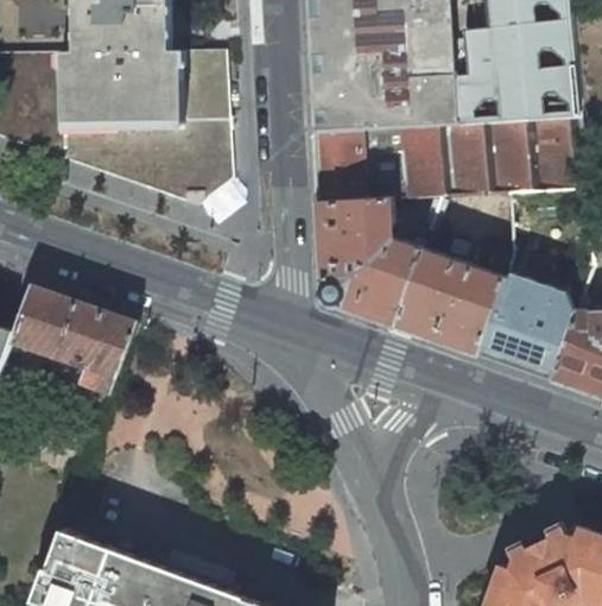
[(70,0),(71,54),(57,54),(0,54),(0,139),(194,207),(230,180),(227,131),(229,131),(229,118),(227,118),(223,51),(179,51),(168,51),(166,0),(70,0)]
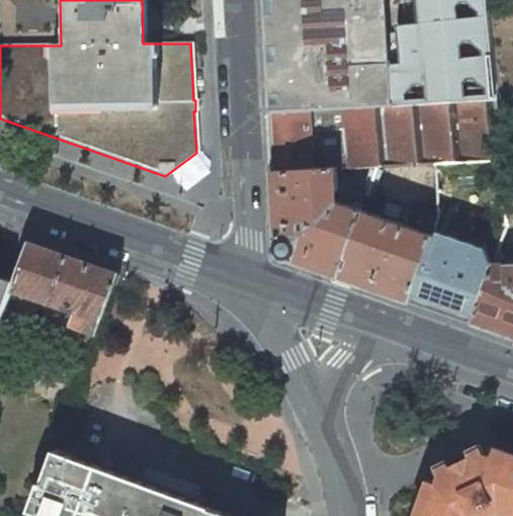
[(258,0),(265,113),(392,106),(383,0),(258,0)]
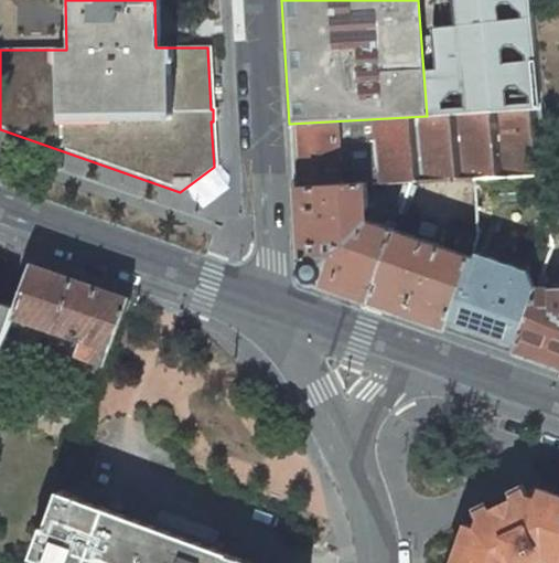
[(418,0),(427,116),(535,110),(534,106),(525,0),(418,0)]
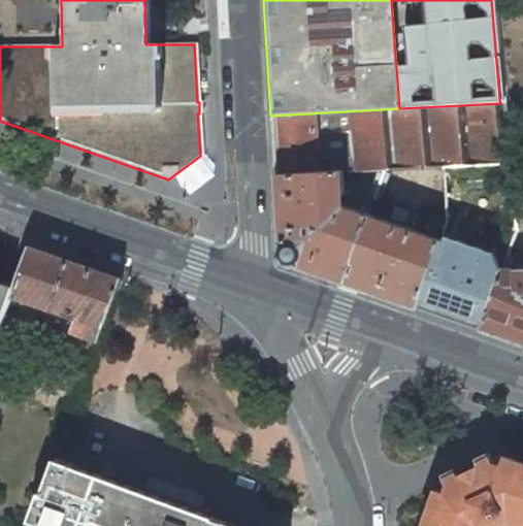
[(399,108),(270,116),(273,175),(338,172),(351,171),(351,173),(363,173),(380,172),(438,169),(505,166),(500,103),(399,108)]
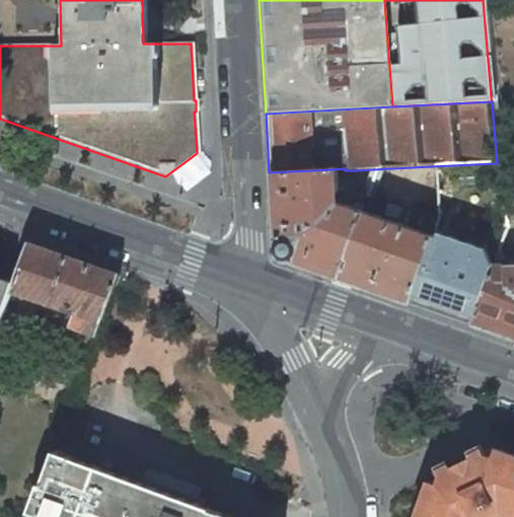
[(328,198),(334,192),(333,169),(269,172),(272,236),(272,256),(336,279),(358,212),(346,208),(335,204),(328,198)]
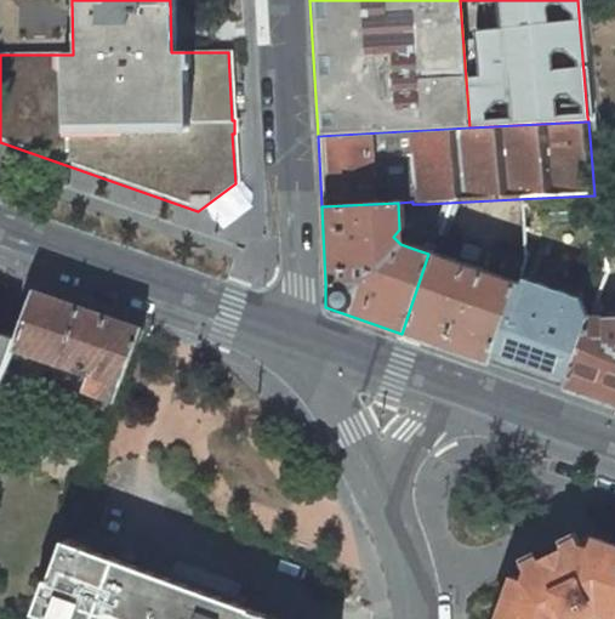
[(414,249),(428,254),(446,203),(427,204),(414,249)]
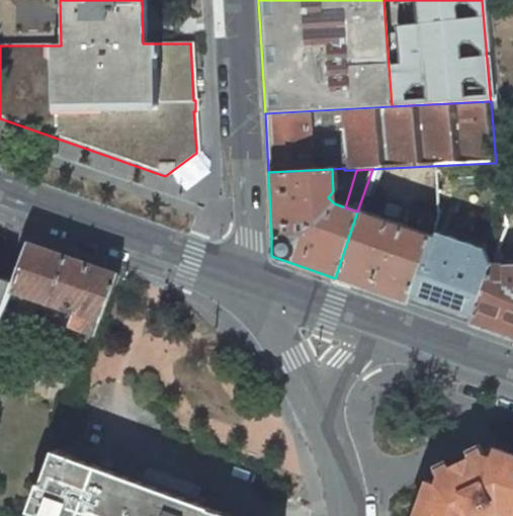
[(405,302),(428,237),(357,211),(335,278),(405,302)]
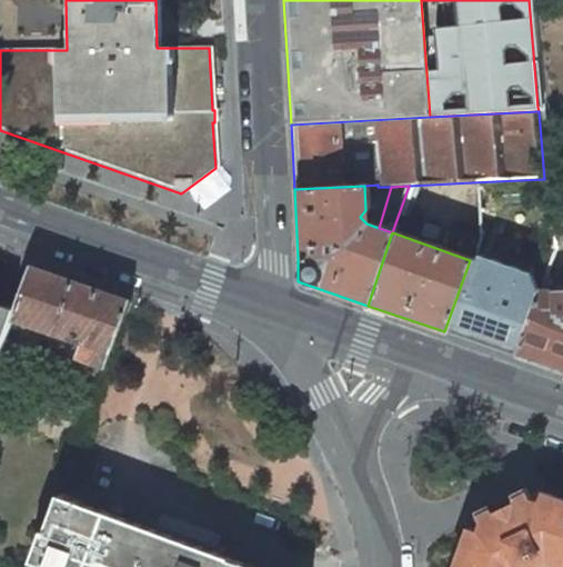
[(535,291),(512,357),(562,374),(562,237),(552,239),(553,250),(541,278),(535,291)]
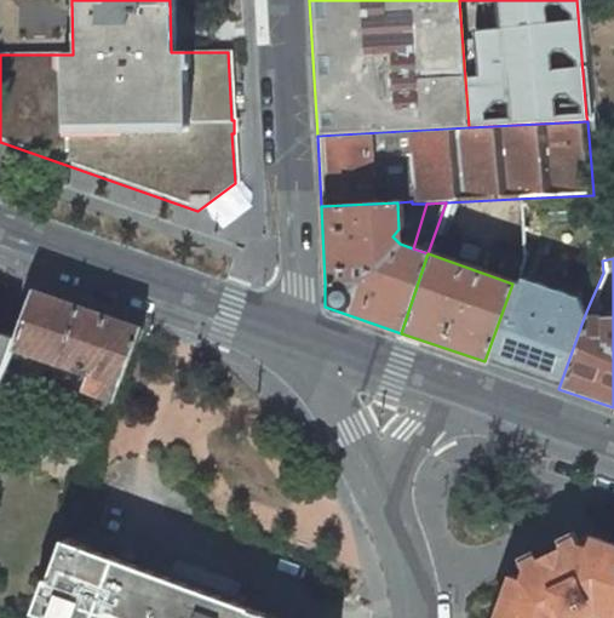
[(512,284),(485,361),(558,389),(584,318),(574,298),(520,280),(517,285),(512,284)]
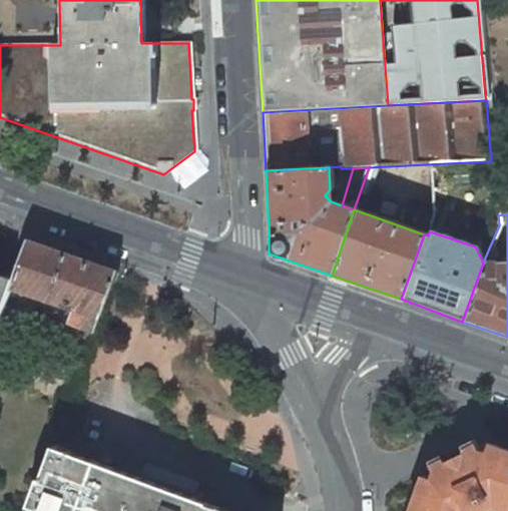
[(25,242),(11,281),(9,288),(67,309),(63,320),(69,323),(78,327),(91,332),(113,273),(25,242)]
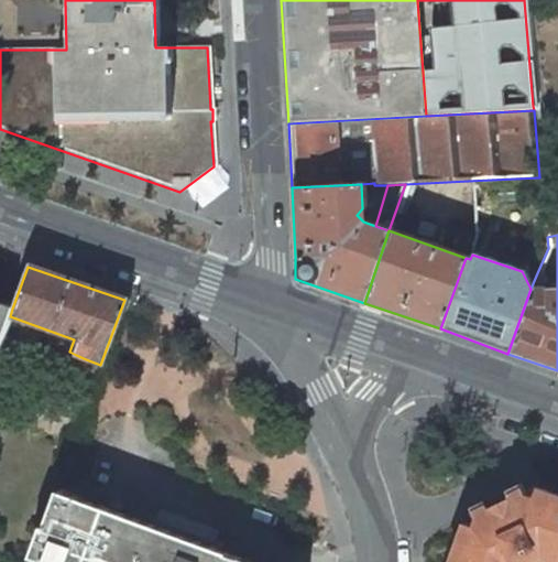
[(0,344),(9,319),(10,316),(12,309),(0,304),(0,344)]
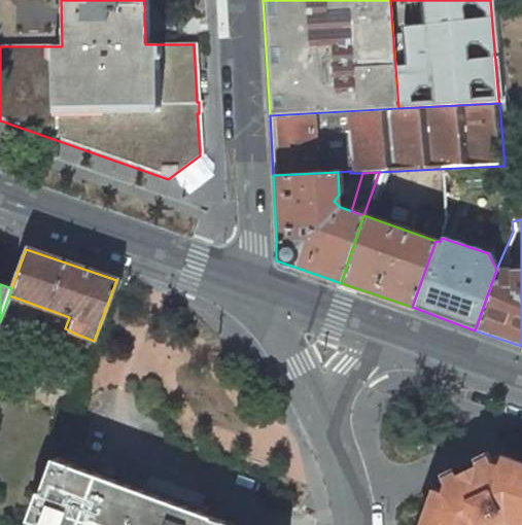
[(70,362),(80,336),(71,331),(61,358),(70,362)]
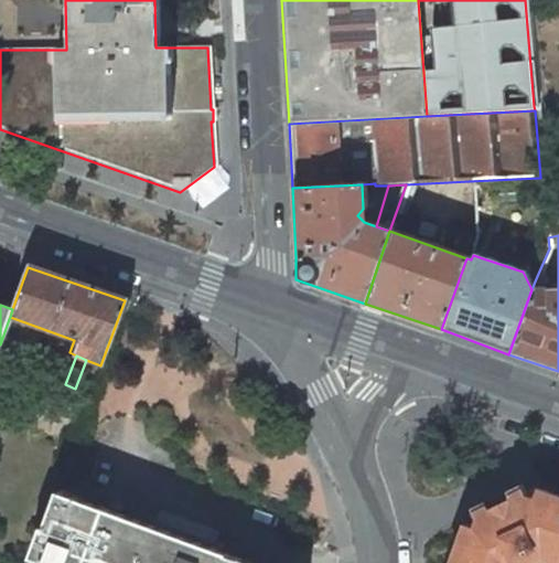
[(73,395),(75,389),(65,384),(62,393),(74,397),(74,395),(73,395)]
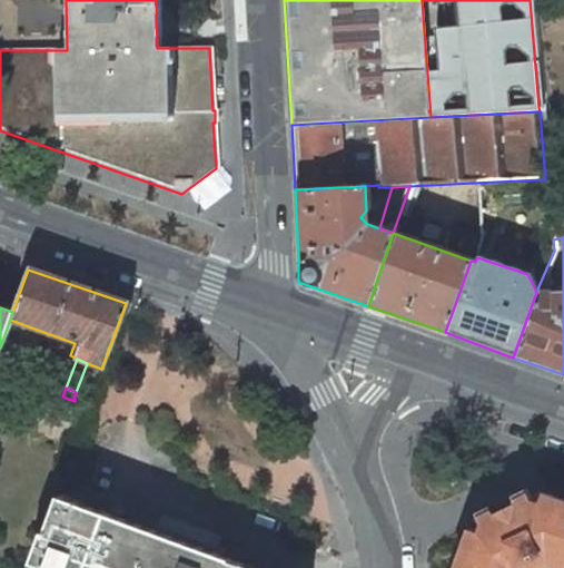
[(563,567),(563,503),(540,496),(536,505),(530,502),(526,495),(512,502),(514,507),(493,517),(491,512),(476,519),(480,527),(476,534),(467,530),(457,558),(466,561),(464,567),(534,567),(542,564),(553,567),(563,567)]
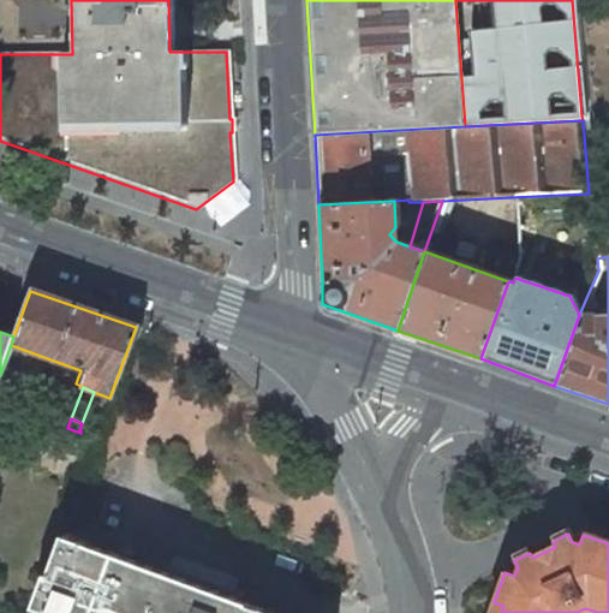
[(63,539),(60,537),(47,575),(43,573),(30,609),(37,612),(257,612),(258,611),(227,599),(162,575),(63,539)]
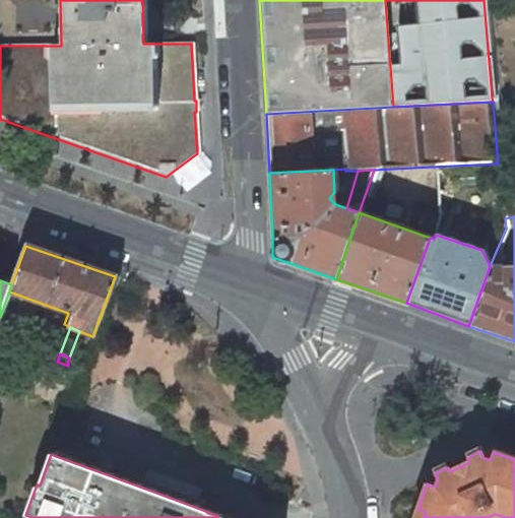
[(424,517),(426,512),(417,509),(414,517),(424,517)]
